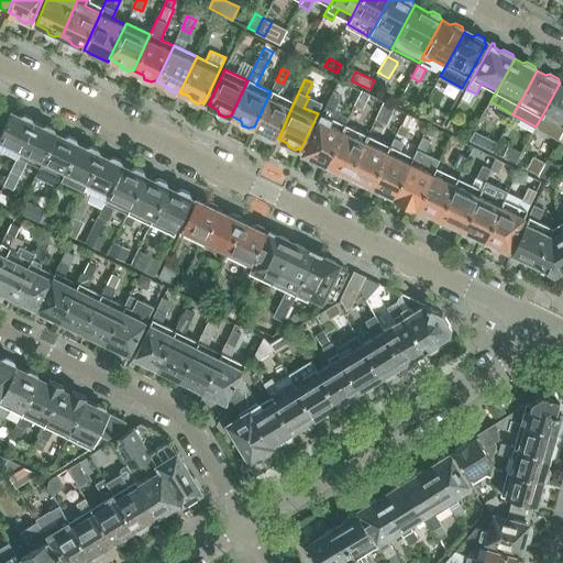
[(562,131),(562,84),(560,83),(542,116),(536,127),(559,139),(562,131)]
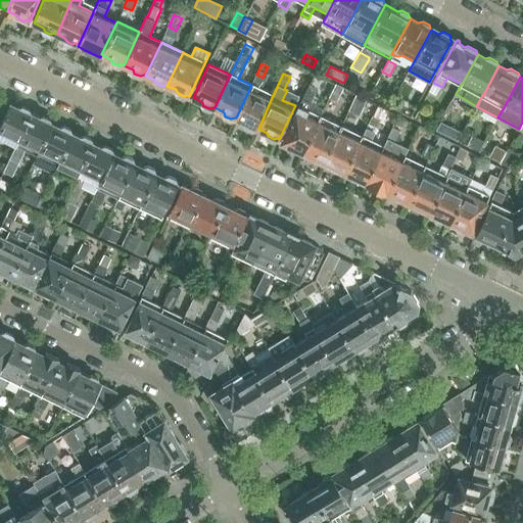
[(343,87),(336,84),(329,98),(337,101),(343,87)]
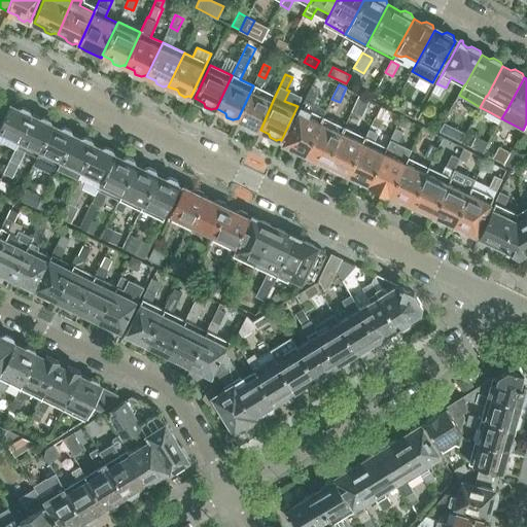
[(275,96),(253,85),(238,118),(247,124),(248,127),(254,130),(258,129),(260,130),(275,96)]
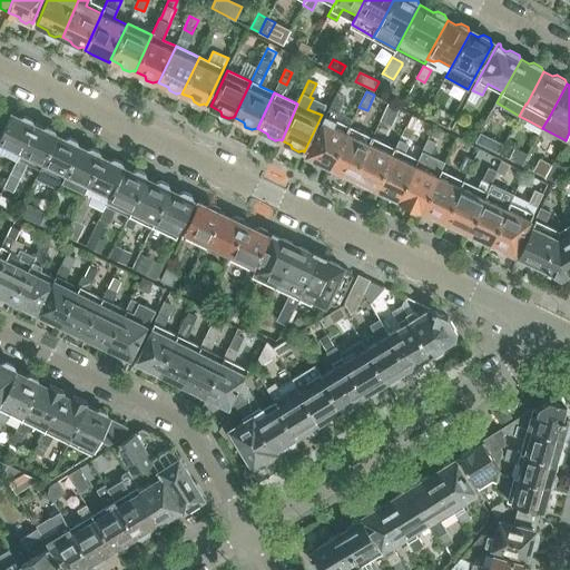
[(336,94),(330,108),(338,111),(345,98),(336,94)]
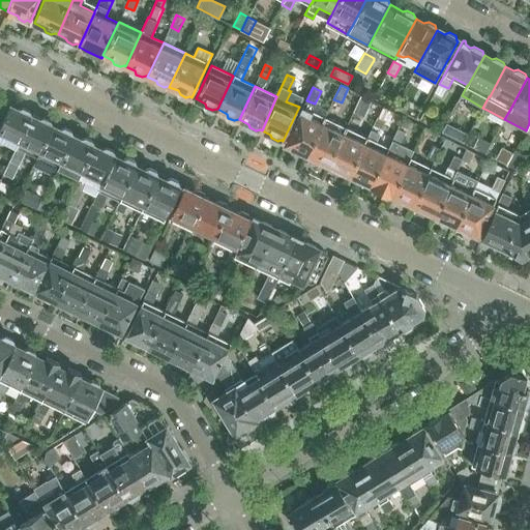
[(409,106),(398,100),(394,108),(405,113),(409,106)]
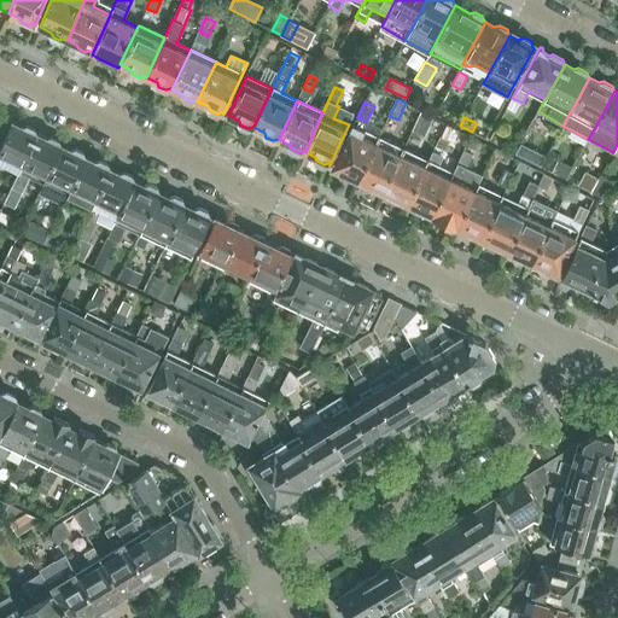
[(0,145),(0,159),(21,170),(38,134),(36,133),(35,129),(28,126),(23,127),(12,121),(0,145)]
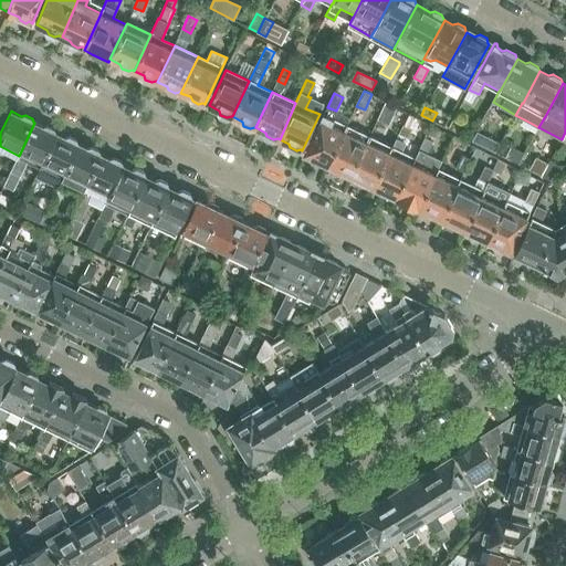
[(328,163),(329,163),(346,127),(323,116),(306,152),(315,156),(317,160),(324,164),(328,163)]
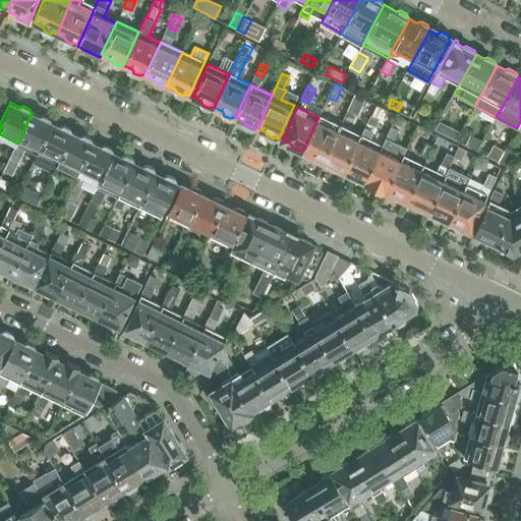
[(344,119),(351,122),(357,110),(349,107),(344,119)]
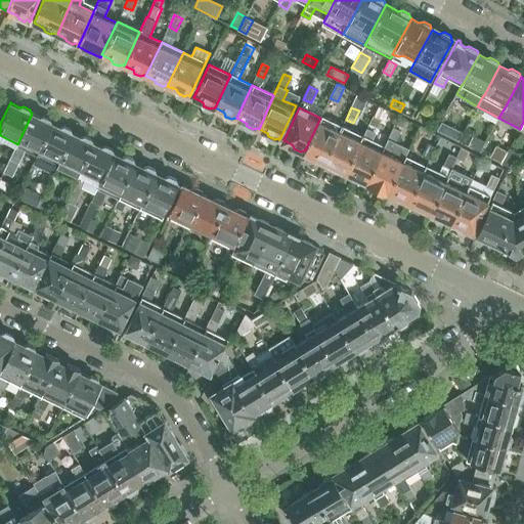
[(24,147),(38,154),(52,123),(51,123),(50,119),(44,116),(40,118),(32,114),(17,144),(7,165),(13,167),(23,153),(20,151),(24,147)]
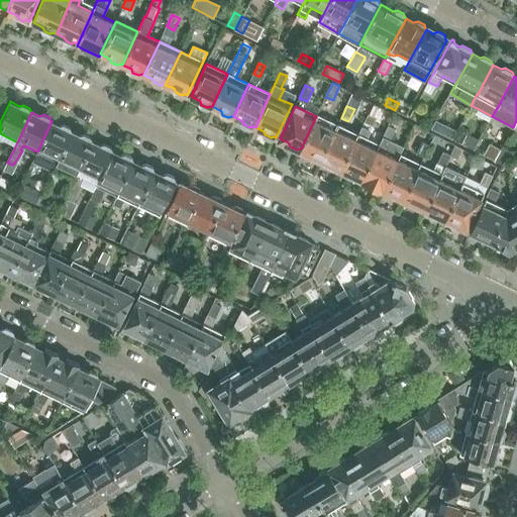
[(367,115),(360,127),(369,131),(375,119),(367,115)]
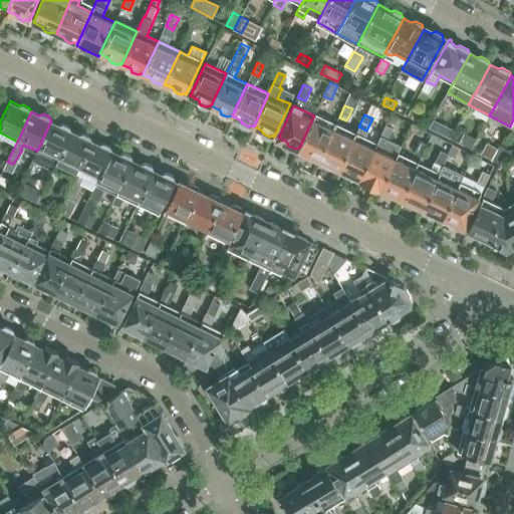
[(318,157),(319,158),(335,125),(314,115),(299,148),(307,152),(309,156),(314,159),(318,157)]
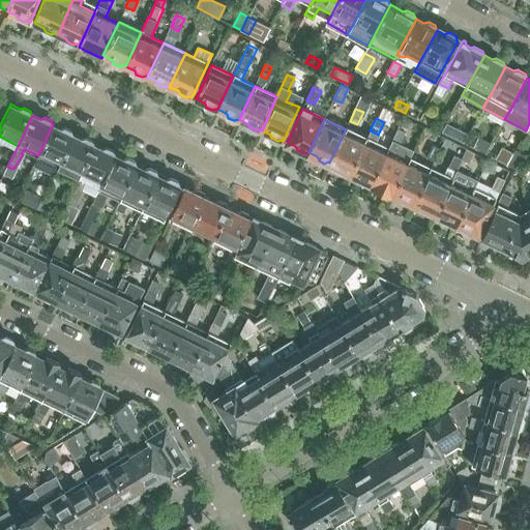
[(61,128),(53,124),(38,155),(33,166),(54,176),(74,135),(72,134),(71,130),(65,127),(61,128)]
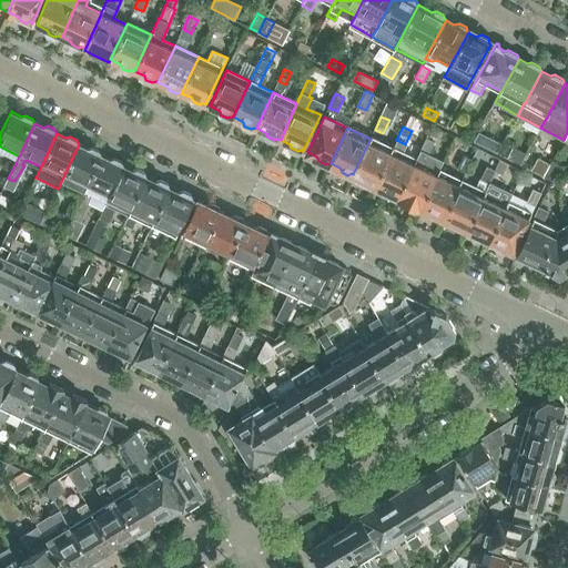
[(397,199),(421,210),(438,171),(424,164),(435,142),(427,138),(416,160),(397,199)]
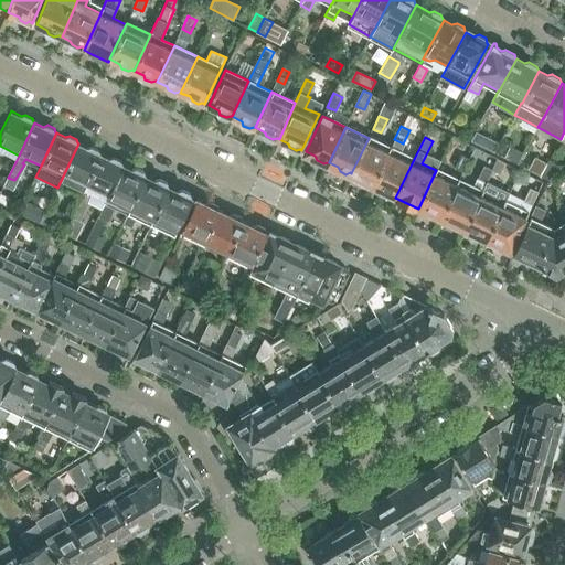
[(369,185),(373,183),(390,148),(369,138),(351,173),(361,178),(362,182),(369,185)]
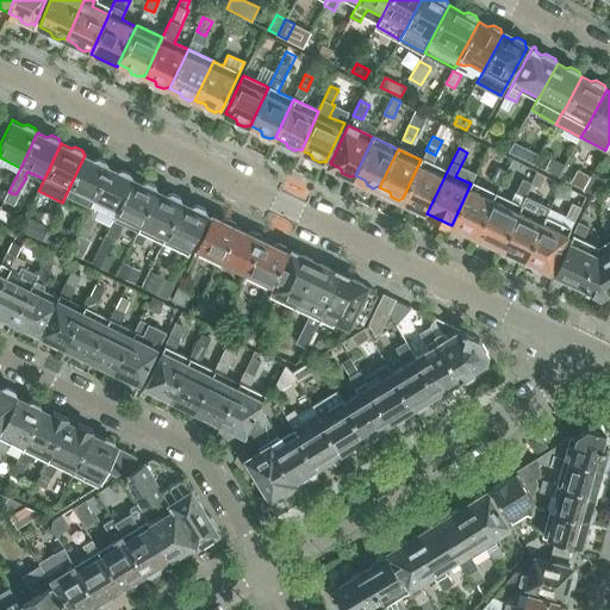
[(416,209),(427,213),(447,172),(431,165),(436,155),(435,155),(425,150),(421,160),(403,198),(414,204),(416,209)]
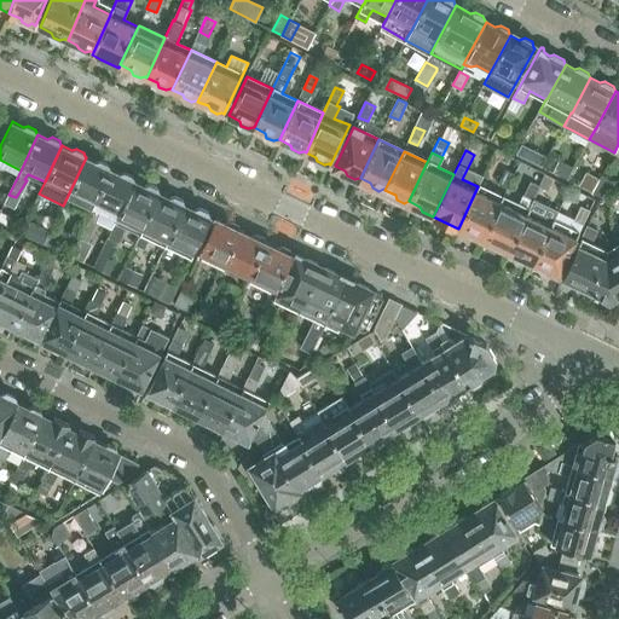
[(97,162),(86,157),(63,206),(73,209),(75,206),(88,213),(111,168),(109,168),(108,165),(100,161),(97,162)]
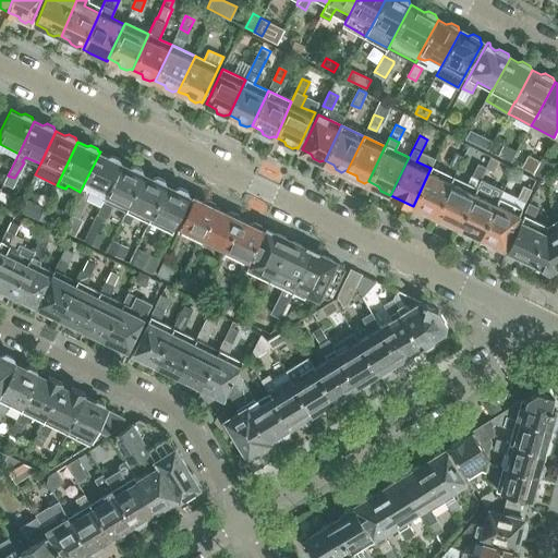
[(108,156),(100,152),(80,192),(70,214),(80,218),(87,199),(86,199),(92,189),(107,196),(122,164),(123,162),(120,161),(119,158),(111,155),(108,156)]
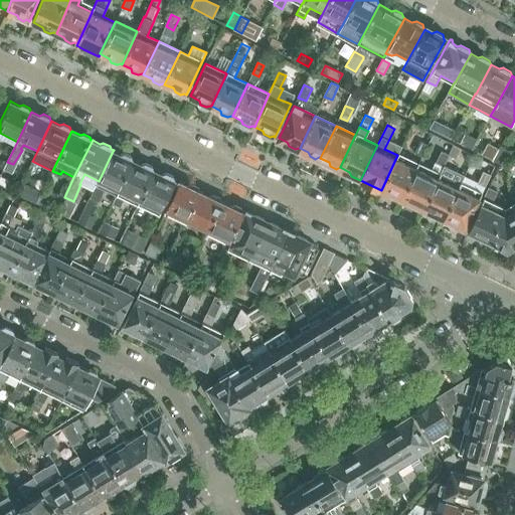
[(420,141),(414,153),(422,157),(428,144),(420,141)]
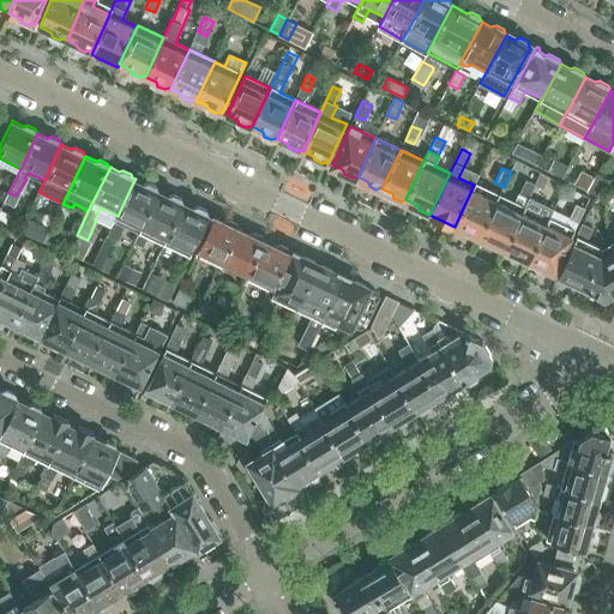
[(575,185),(587,191),(594,176),(582,170),(575,185)]
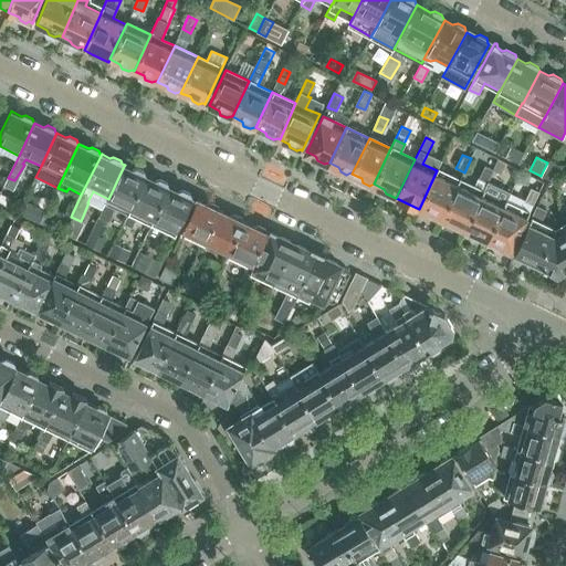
[(494,170),(501,174),(505,164),(499,160),(494,170)]
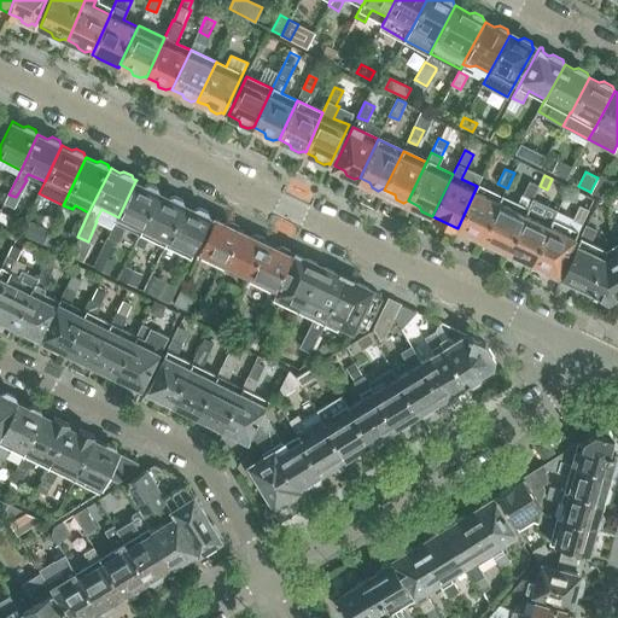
[(598,178),(590,192),(600,197),(605,187),(612,182),(599,175),(598,178)]
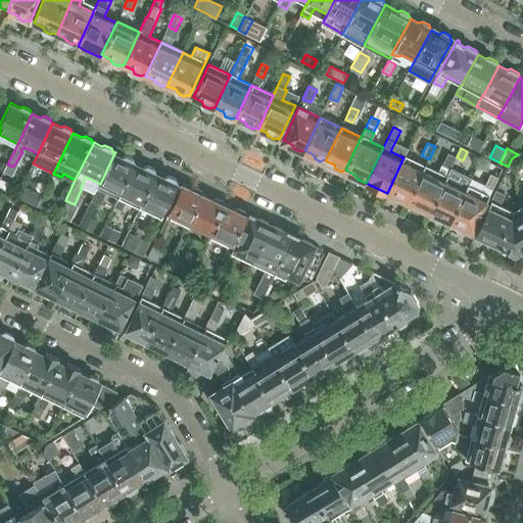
[(417,203),(430,210),(446,178),(456,156),(447,152),(438,174),(425,168),(409,203),(413,205),(417,203)]
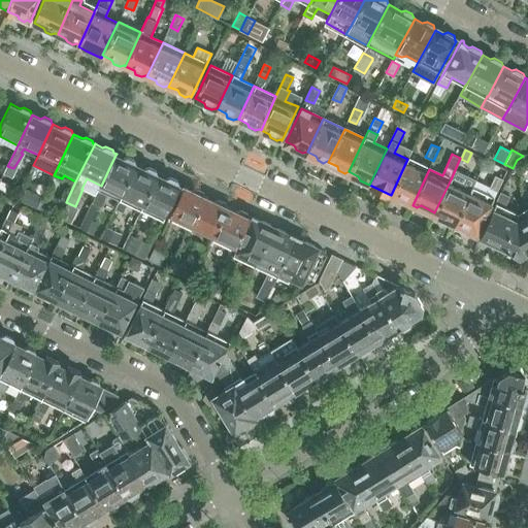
[(109,192),(121,198),(137,164),(136,164),(134,160),(128,157),(124,158),(116,155),(101,186),(93,203),(102,207),(109,192)]
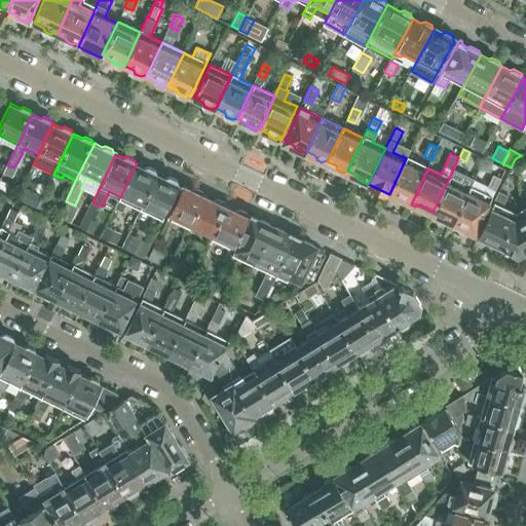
[(476,154),(465,176),(474,180),(480,167),(479,167),(484,158),(476,154)]
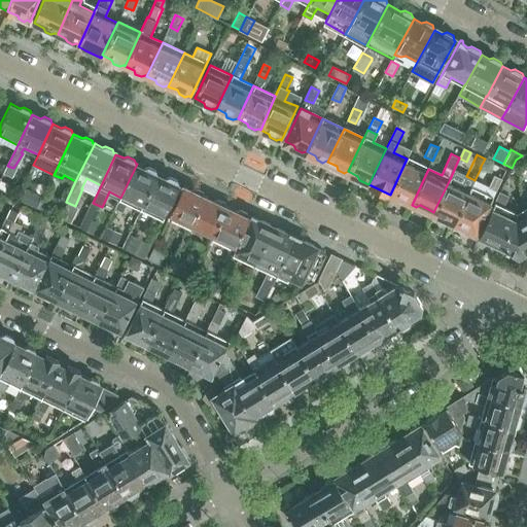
[(390,195),(412,205),(428,169),(407,159),(390,195)]
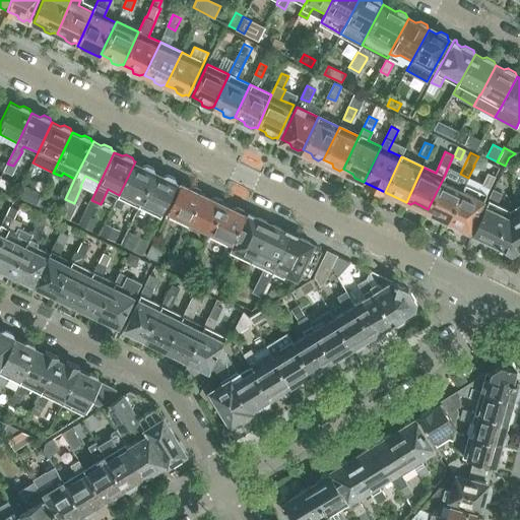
[(119,195),(140,205),(155,172),(154,172),(153,168),(147,165),(143,166),(135,161),(119,195)]
